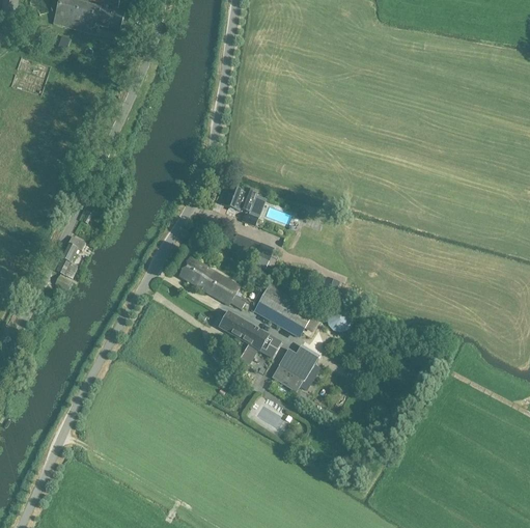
[(14,22),(17,0),(2,0),(0,15),(0,20),(14,22)]
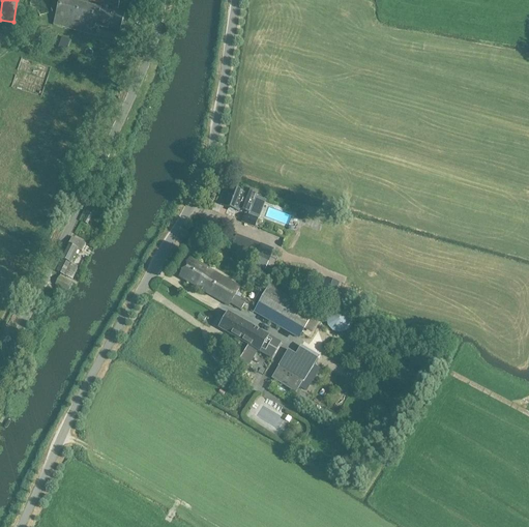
[(116,9),(83,0),(57,0),(52,22),(95,33),(98,25),(119,30),(124,11),(116,9)]
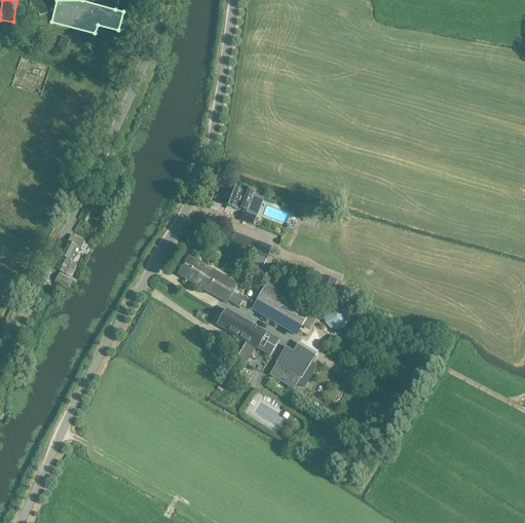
[(82,0),(115,9),(117,0),(82,0)]
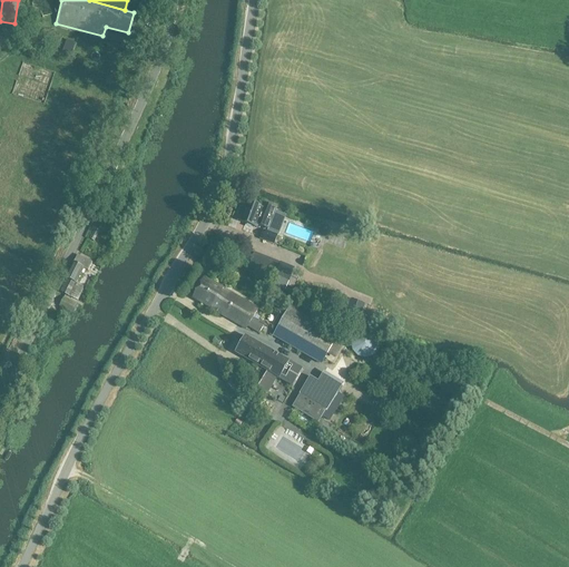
[(70,52),(75,40),(67,38),(62,50),(70,52)]
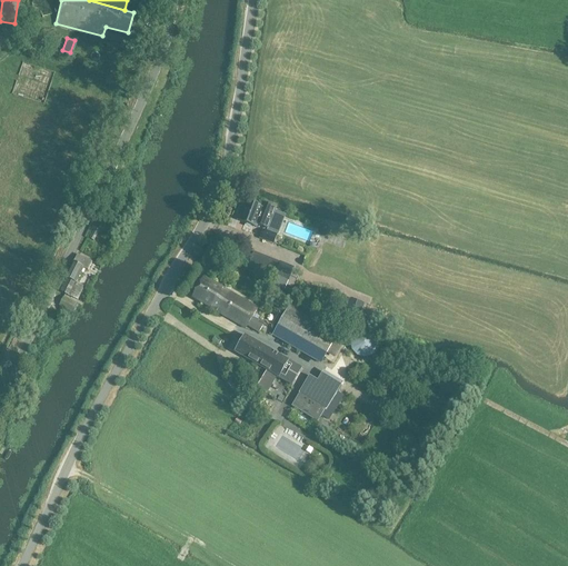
[(370,92),(370,93),(374,93),(377,93),(381,96),(384,96),(385,95),(386,93),(387,93),(387,92),(387,91),(387,90),(387,89),(387,88),(386,88),(386,87),(386,86),(388,80),(381,78),(379,85),(379,86),(378,86),(375,86),(371,86),(370,86),(370,87),(370,88),(370,89),(370,90),(370,91),(370,92)]
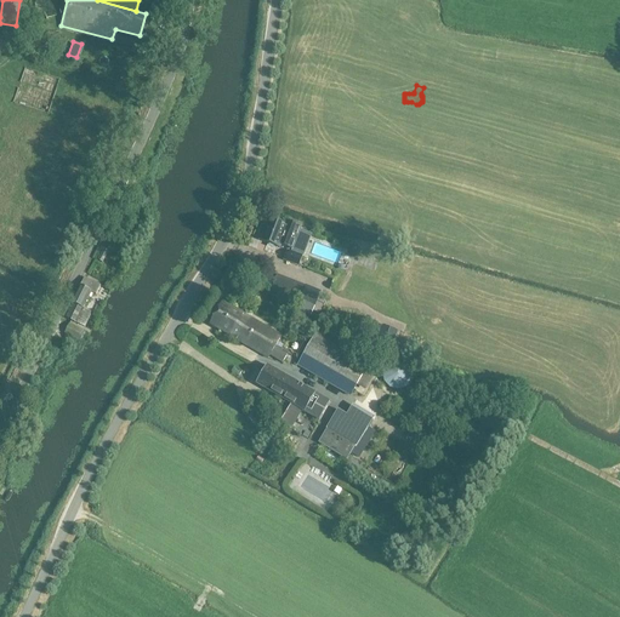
[(350,115),(342,118),(345,125),(345,132),(350,135),(356,131),(363,130),(362,123),(353,124),(350,115)]
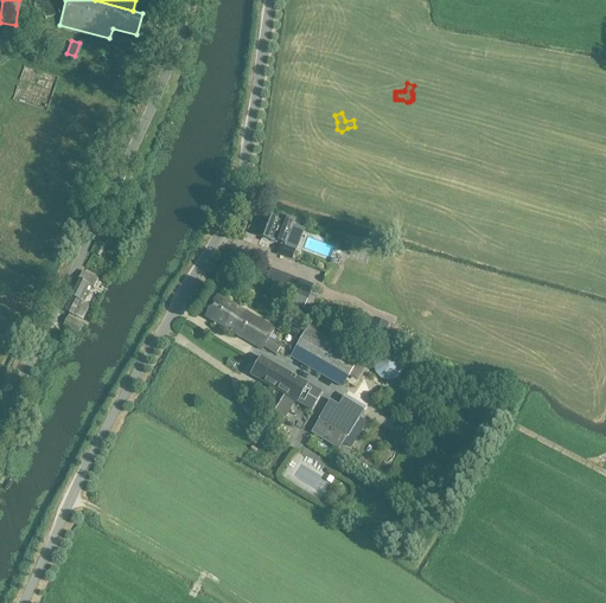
[(393,145),(393,146),(396,146),(399,146),(404,148),(406,148),(407,148),(408,147),(408,146),(409,146),(410,145),(409,143),(409,142),(409,141),(409,140),(409,139),(410,132),(403,129),(401,136),(401,138),(400,138),(396,138),(393,138),(393,139),(393,140),(393,141),(393,142),(393,143),(393,145)]
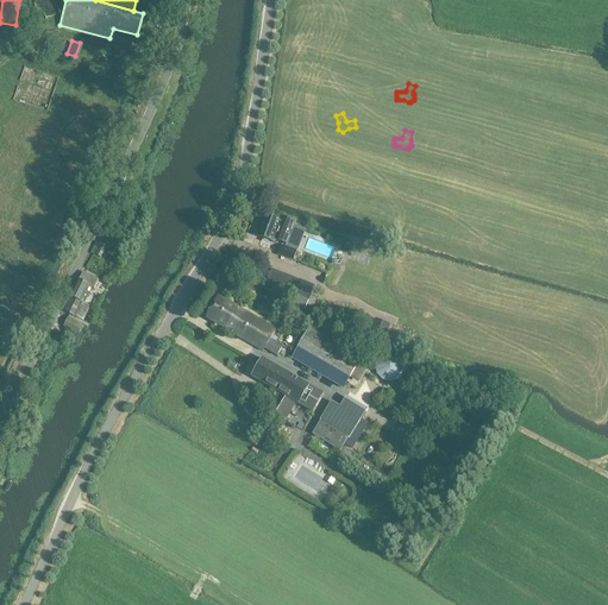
[(254,232),(274,240),(275,238),(282,240),(282,243),(280,243),(277,251),(293,257),(296,249),(284,244),(294,220),(280,215),(280,218),(262,212),(258,220),(257,219),(254,228),(255,228),(254,232)]
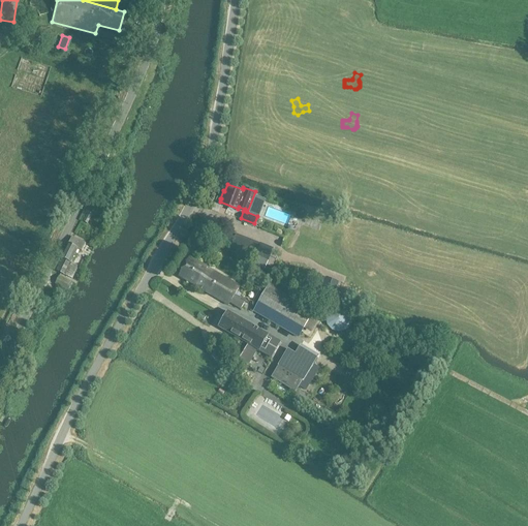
[(87,221),(92,212),(88,209),(83,219),(87,221)]
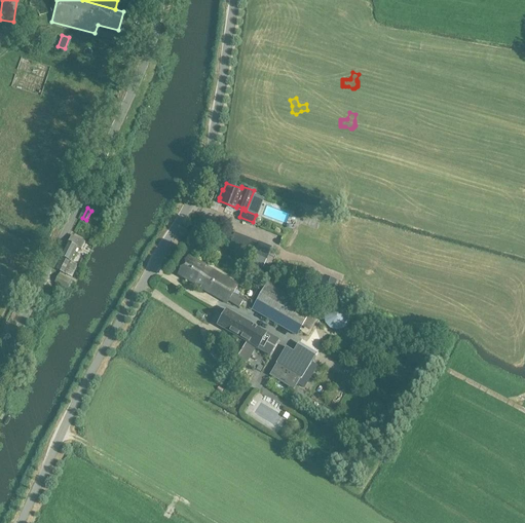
[(230,240),(253,247),(256,236),(233,230),(230,240)]
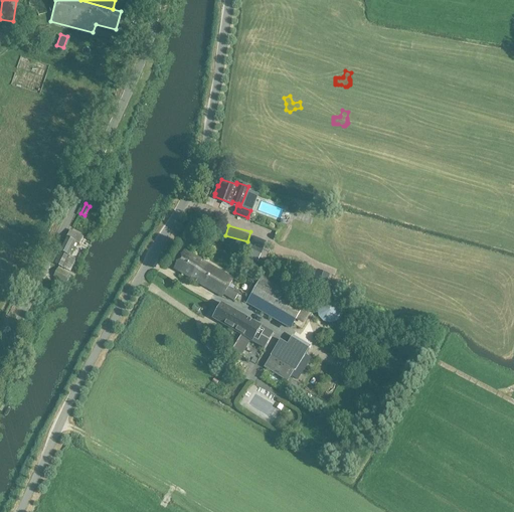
[(82,234),(71,228),(69,227),(58,248),(60,249),(54,261),(69,269),(75,257),(67,253),(74,240),(78,242),(82,234)]
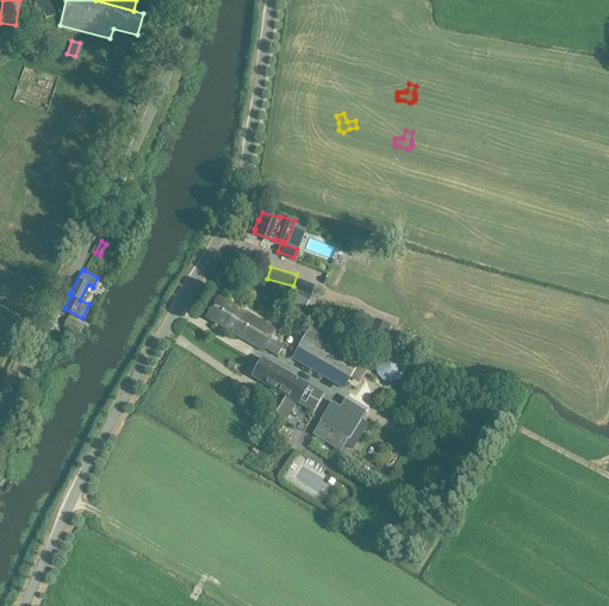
[(308,299),(314,286),(299,280),(293,294),(308,299)]
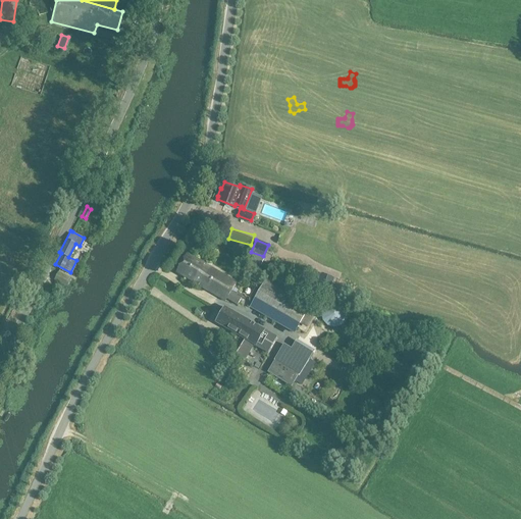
[(176,269),(225,298),(226,297),(237,303),(242,295),(236,292),(238,288),(232,284),(236,280),(187,252),(176,269)]
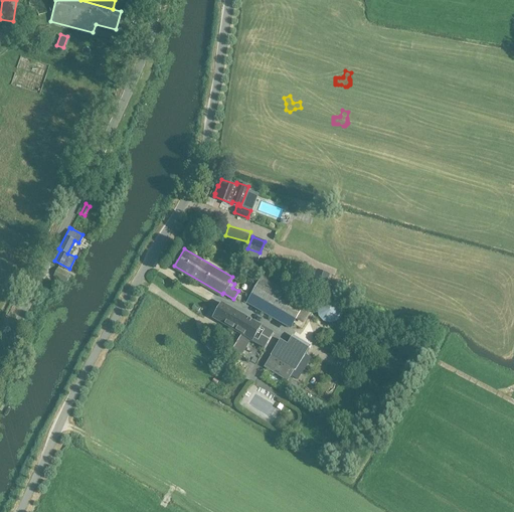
[(52,273),(66,280),(70,273),(57,266),(52,273)]
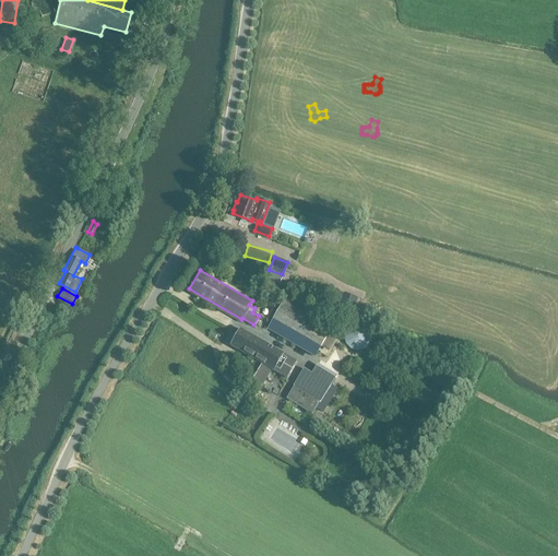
[(354,305),(357,294),(351,292),(347,303),(354,305)]
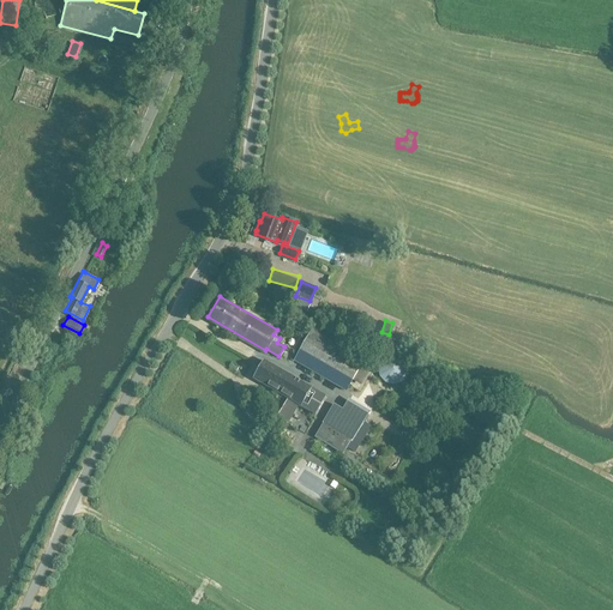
[(313,326),(294,357),(347,387),(365,356),(313,326)]
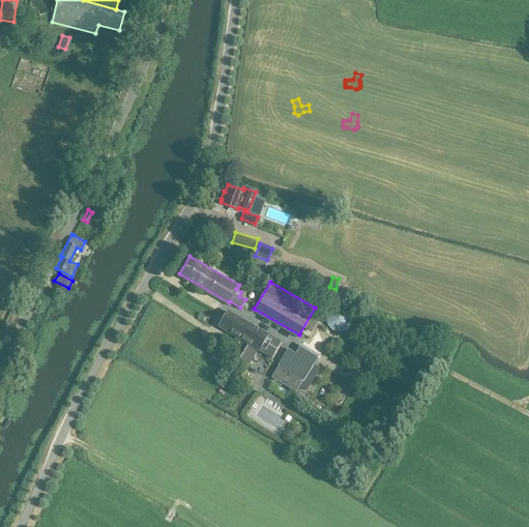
[(335,329),(346,304),(340,302),(333,304),(327,310),(326,313),(325,316),(327,323),(331,328),(335,329)]
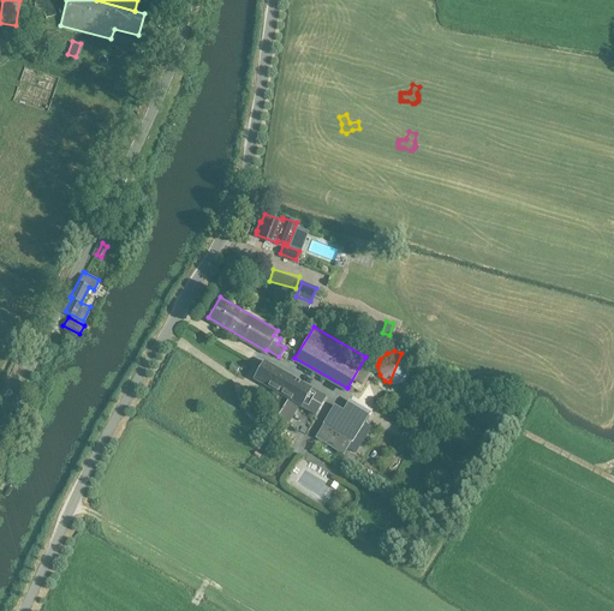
[(327,395),(326,395),(264,359),(254,377),(284,395),(272,414),(287,423),(298,403),(316,413),(327,395)]
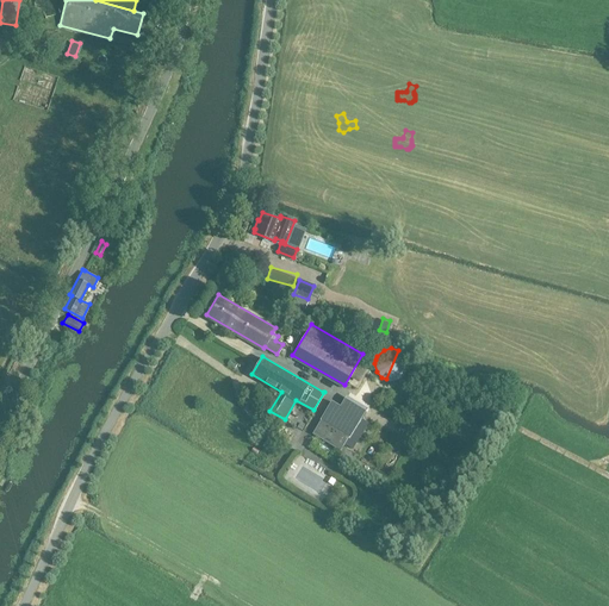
[(341,447),(366,407),(346,395),(340,405),(331,400),(314,429),(341,447)]
